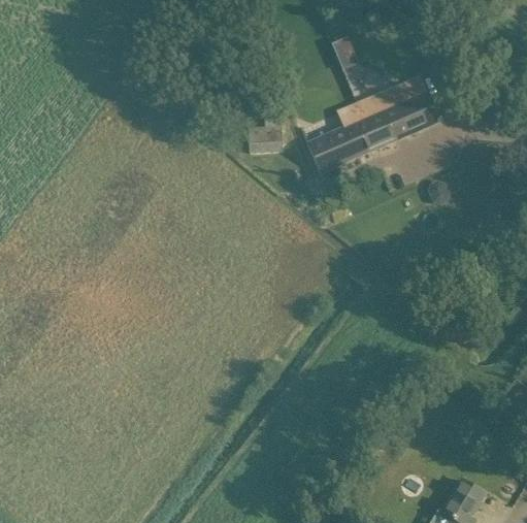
[(308,140),(313,152),(321,170),(359,154),(359,153),(439,118),(420,74),(400,83),(336,109),(342,126),(308,140)]
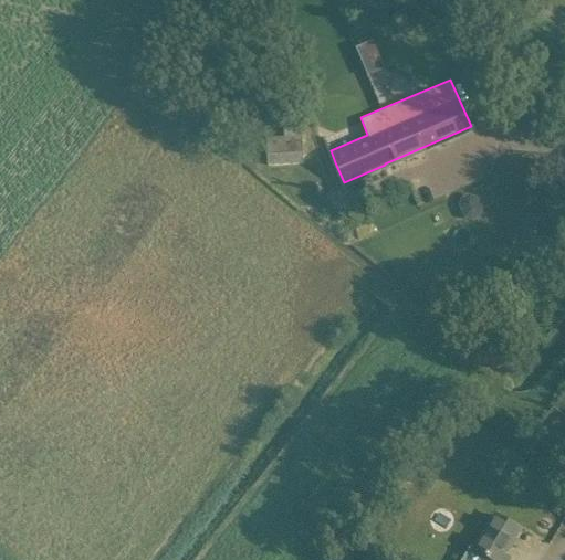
[(265,136),(268,160),(302,159),(301,125),(283,126),(284,135),(265,136)]
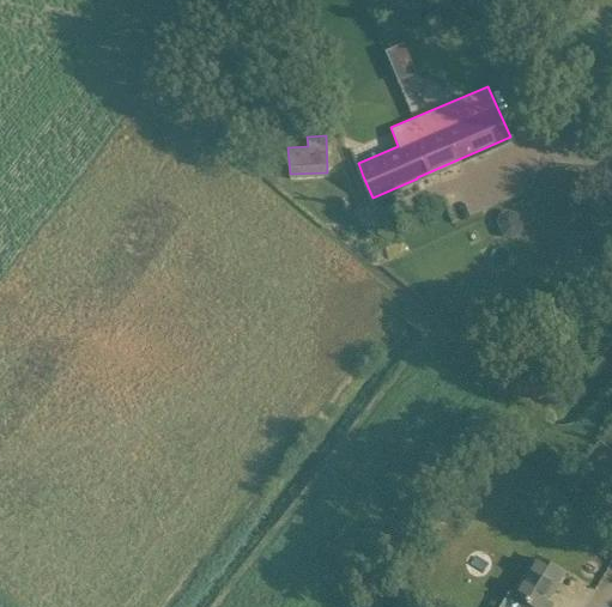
[(513,606),(550,606),(555,601),(545,595),(547,590),(561,570),(537,554),(513,592),(520,596),(513,606)]
